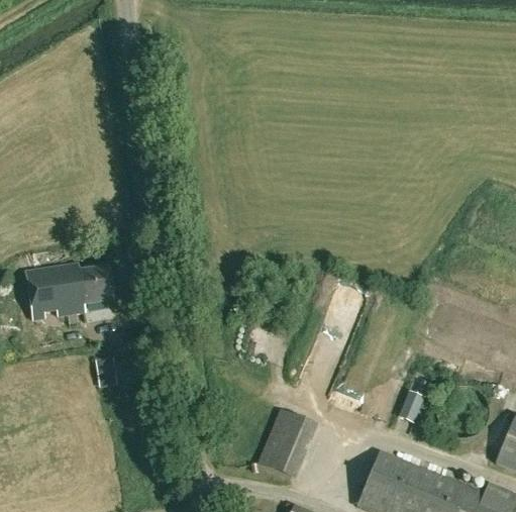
[(87,311),(85,303),(113,299),(108,265),(80,270),(79,264),(27,272),(34,319),(87,311)]
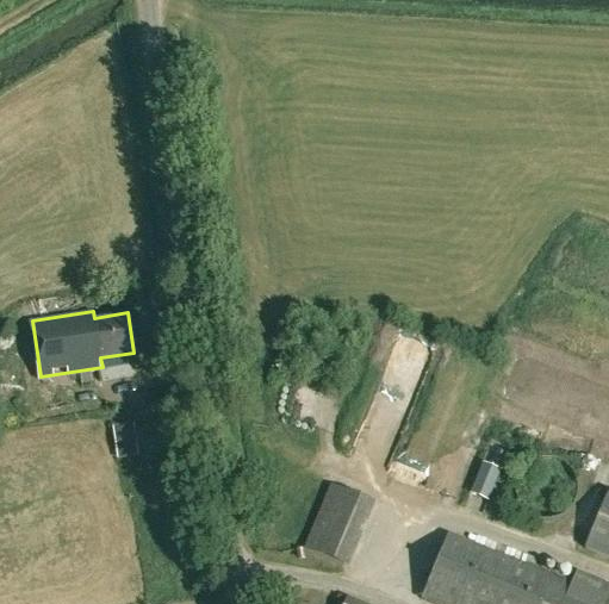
[(142,427),(126,429),(132,462),(149,460),(142,427)]
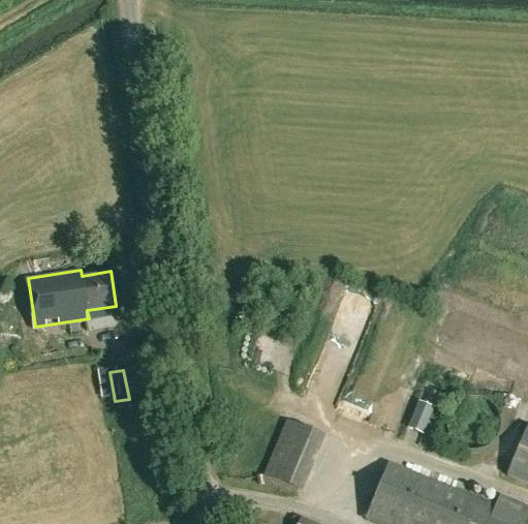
[(435,406),(421,400),(410,425),(425,431),(435,406)]
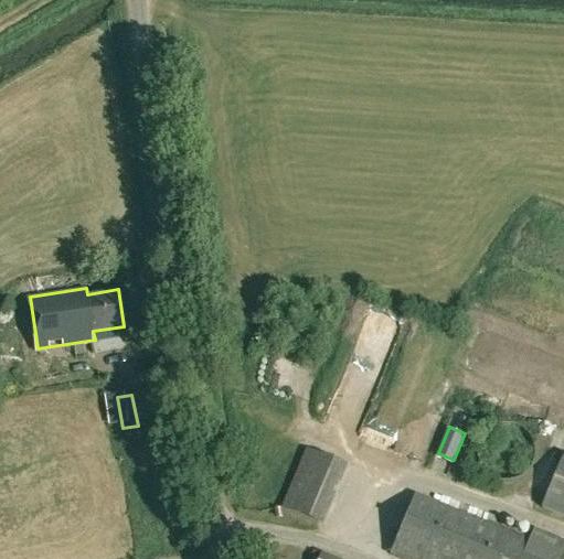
[(293,502),(330,518),(354,462),(316,445),(293,502)]
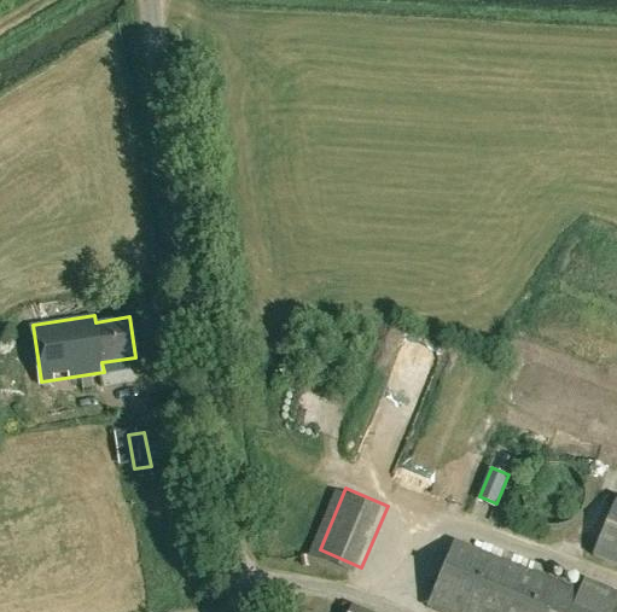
[(616,495),(592,551),(616,561),(616,495)]
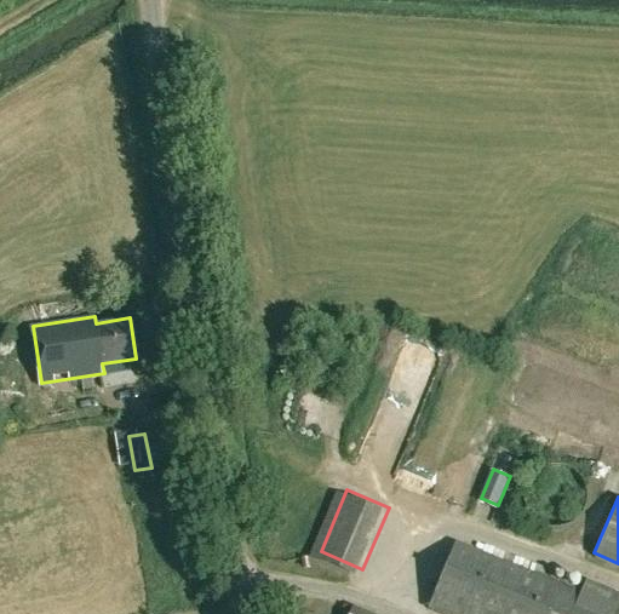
[(456,538),(428,603),(452,613),(618,613),(618,601),(618,592),(585,578),(580,591),(456,538)]
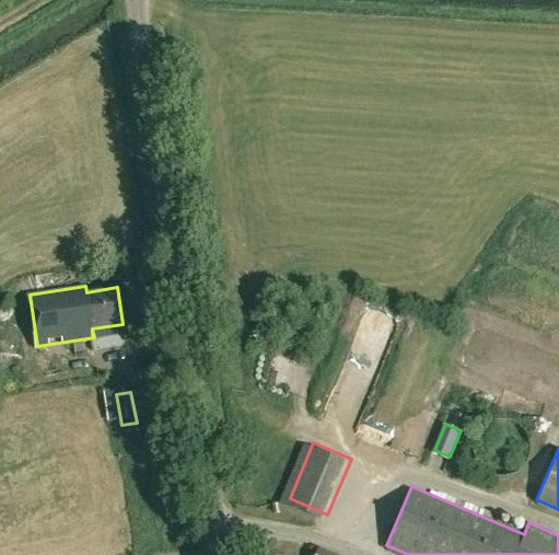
[(340,554),(319,546),(318,547),(312,544),(306,554),(340,554)]
